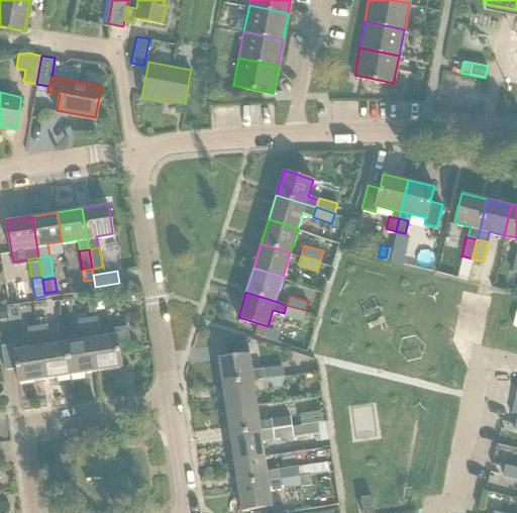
[(102,297),(94,298),(95,309),(104,308),(102,297)]
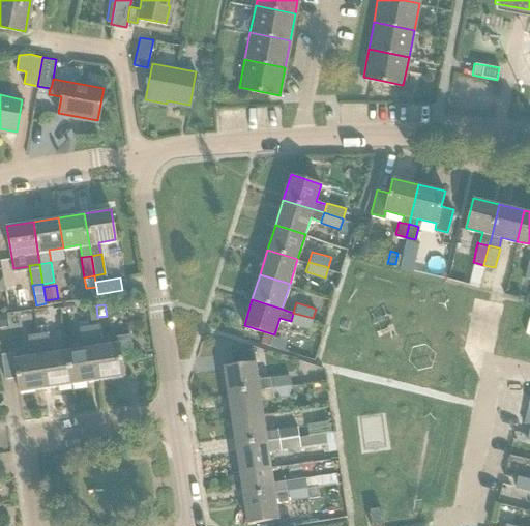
[(96,305),(89,307),(91,319),(97,318),(97,317),(96,305)]
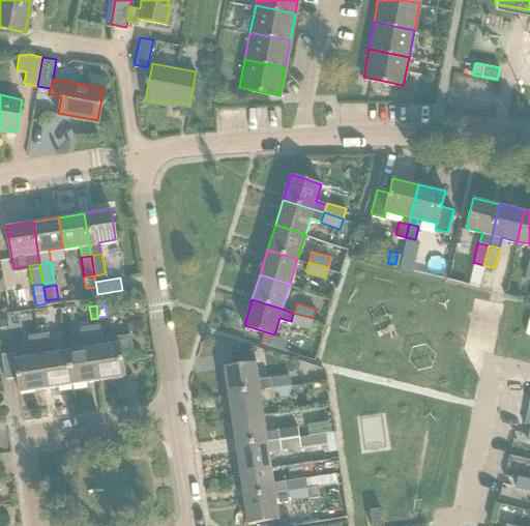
[(313,318),(293,313),(291,321),(290,323),(310,328),(313,318)]
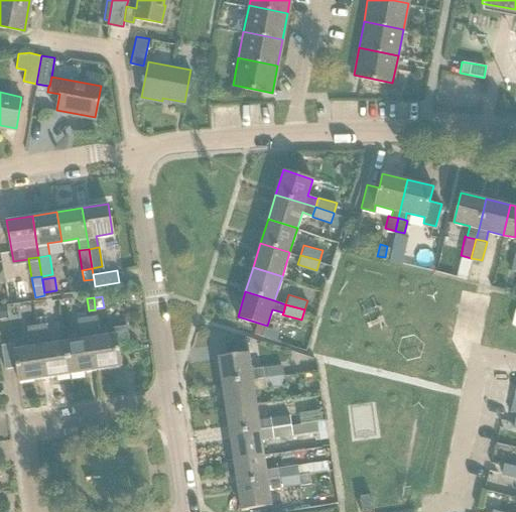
[(87,316),(95,369),(121,365),(118,349),(130,347),(126,325),(114,326),(115,333),(97,336),(96,329),(98,329),(96,314),(87,316)]
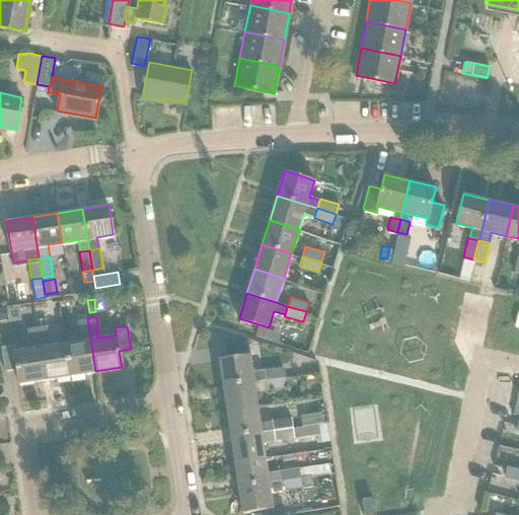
[(47,324),(45,317),(35,318),(36,325),(47,324)]
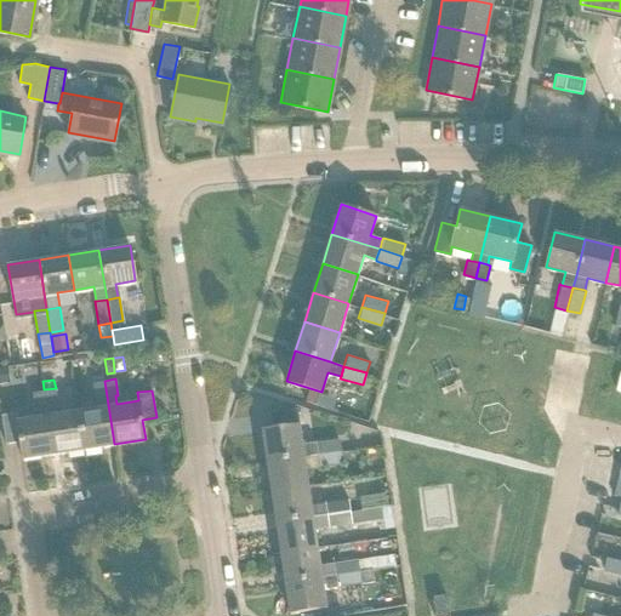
[(84,449),(114,444),(104,381),(92,382),(96,399),(98,398),(100,406),(78,410),(84,449)]
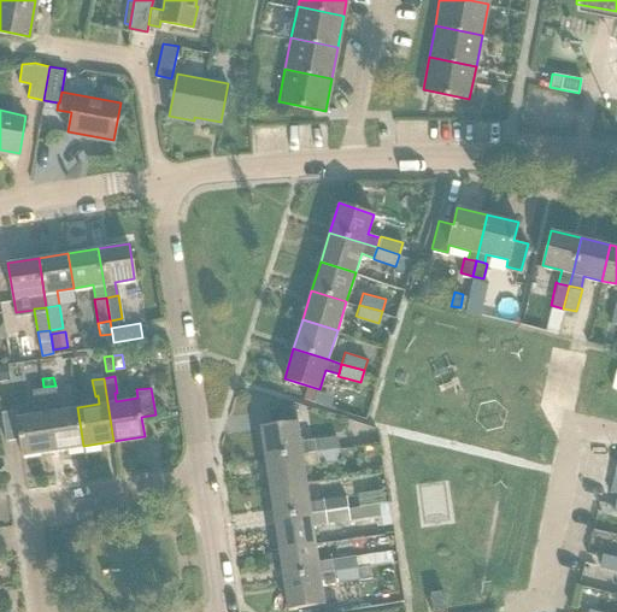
[(83,446),(77,407),(54,411),(53,402),(56,402),(53,386),(43,388),(53,451),(83,446)]
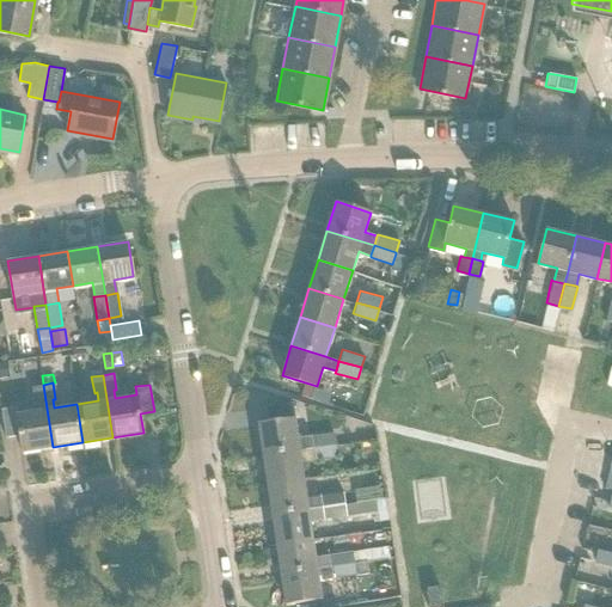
[(53,447),(43,385),(31,386),(34,402),(36,402),(37,410),(17,414),(16,405),(1,408),(5,435),(19,433),(23,452),(53,447)]
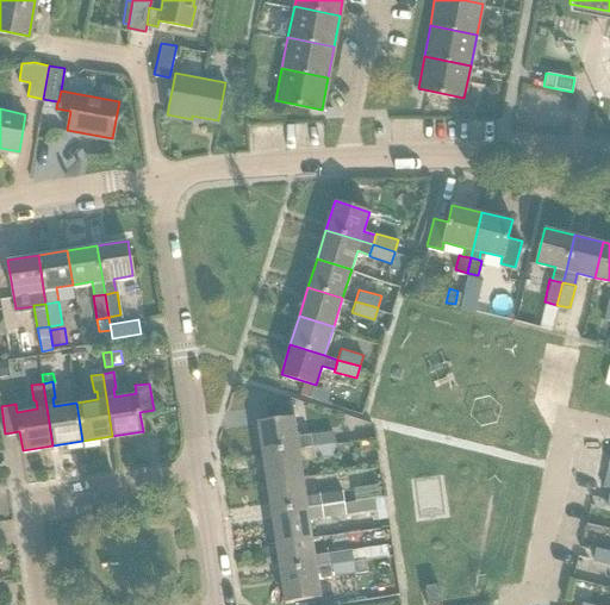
[(291,400),(265,404),(267,419),(293,416),(291,400)]
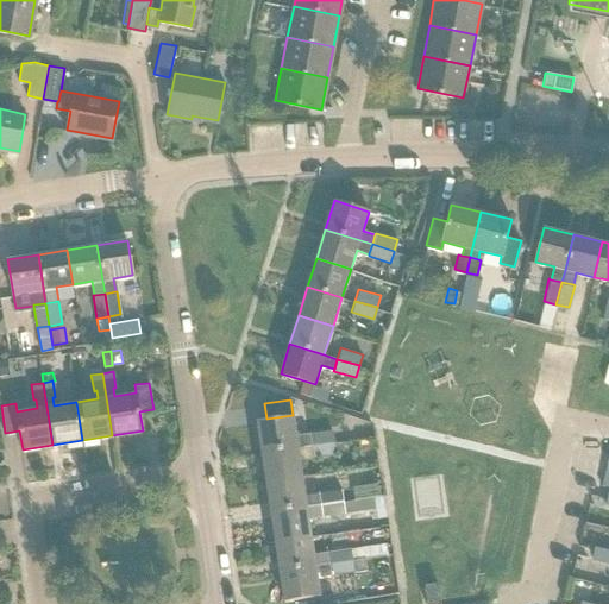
[(257,420),(262,451),(297,446),(312,444),(309,432),(295,433),(293,415),(267,419),(257,420)]
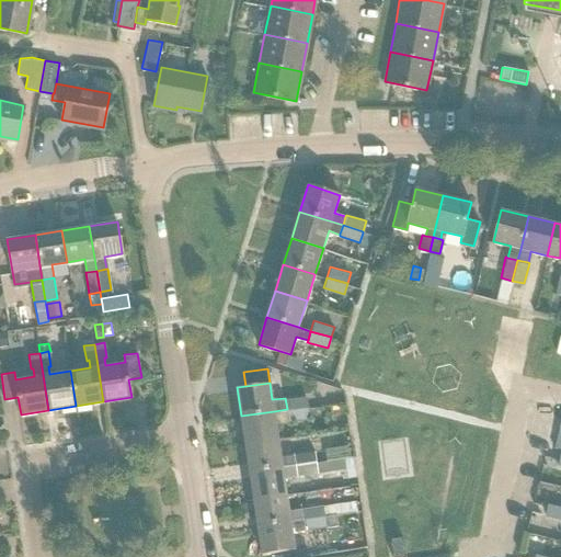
[(287,409),(308,406),(316,405),(313,394),(306,395),(285,398),(287,409)]
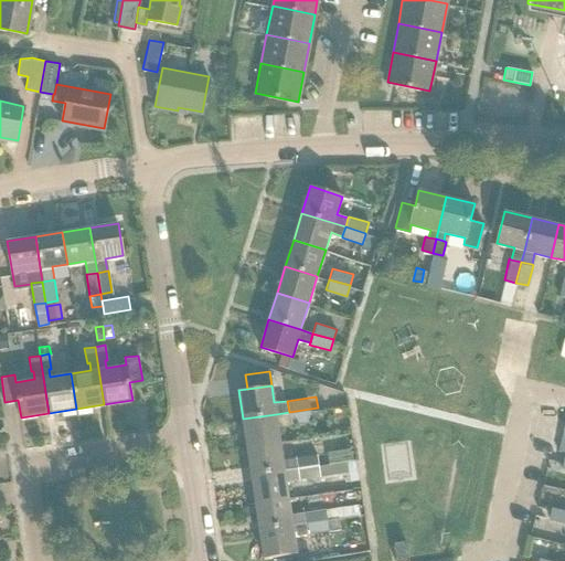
[(311,420),(310,409),(289,412),(290,423),(311,420)]
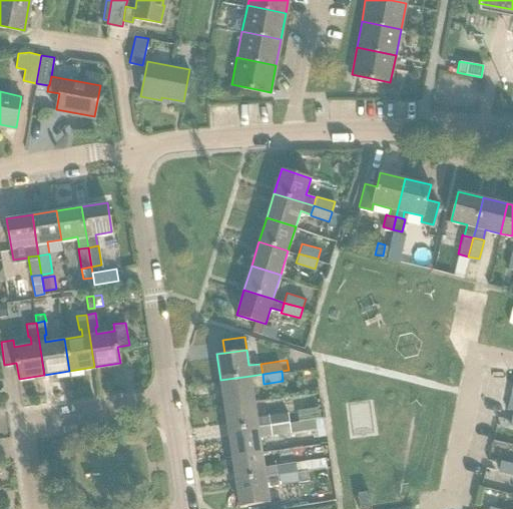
[(253,401),(250,376),(220,380),(223,405),(253,401)]
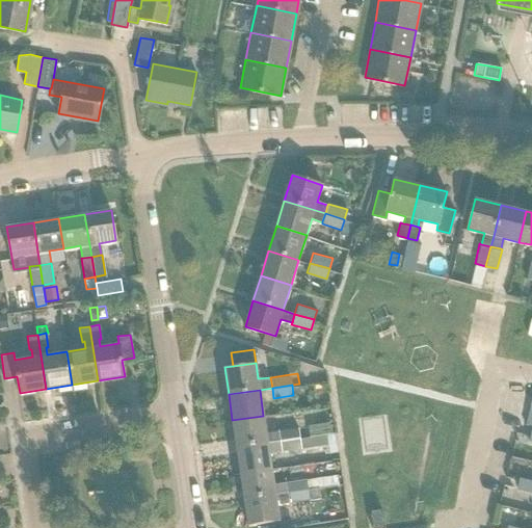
[(278,430),(266,432),(263,416),(232,420),(236,446),(280,440),(278,430)]
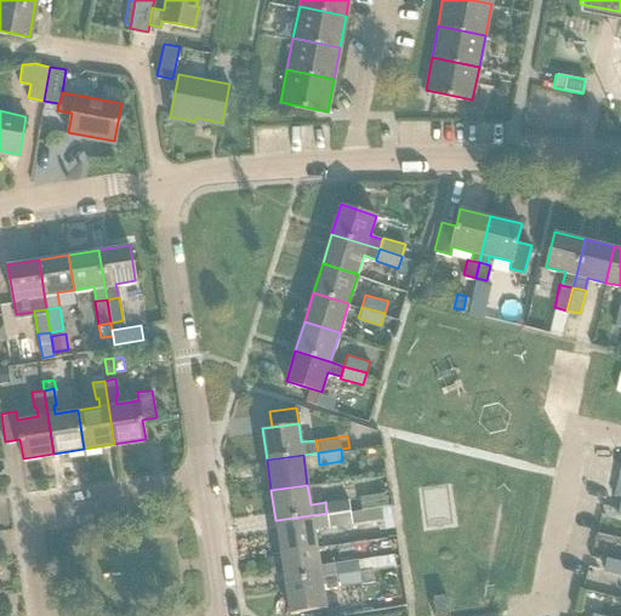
[(326,513),(349,509),(348,496),(324,500),(325,502),(326,513)]
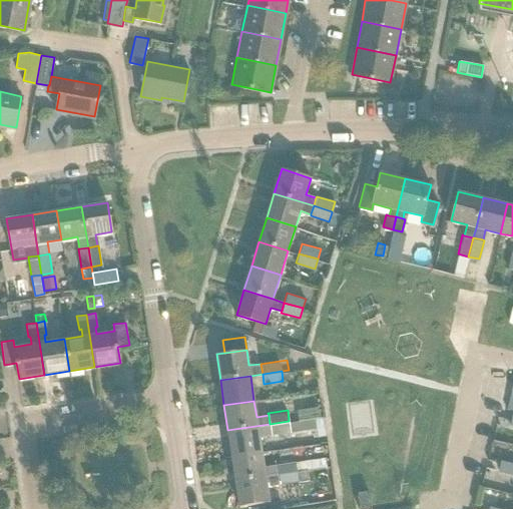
[(298,420),(289,421),(291,431),(315,427),(314,417),(298,420)]
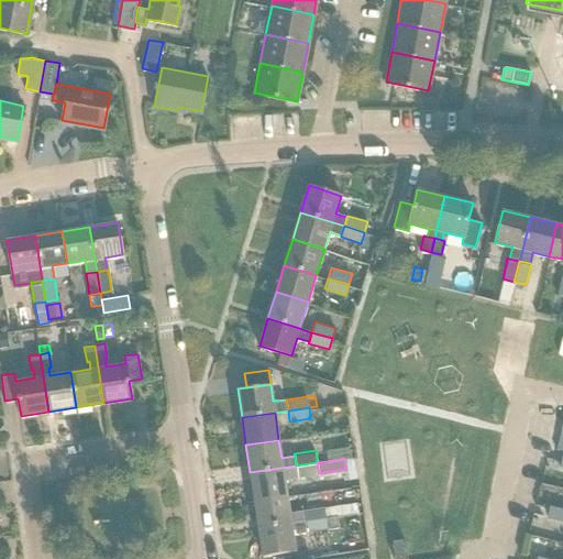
[(296,466),(297,475),(297,477),(319,473),(317,462),(296,466)]
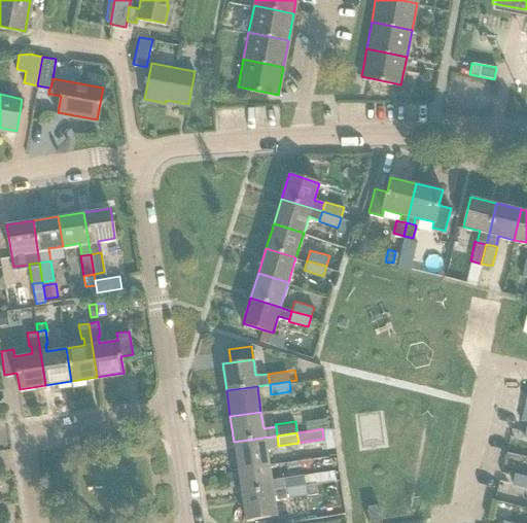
[(269,462),(266,446),(278,445),(277,436),(234,442),(238,467),(269,462)]
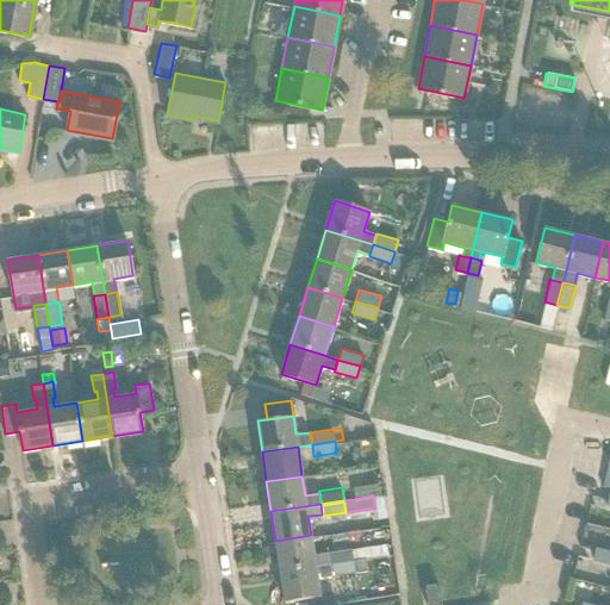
[(311,535),(275,541),(280,571),(329,563),(328,552),(313,554),(311,535)]
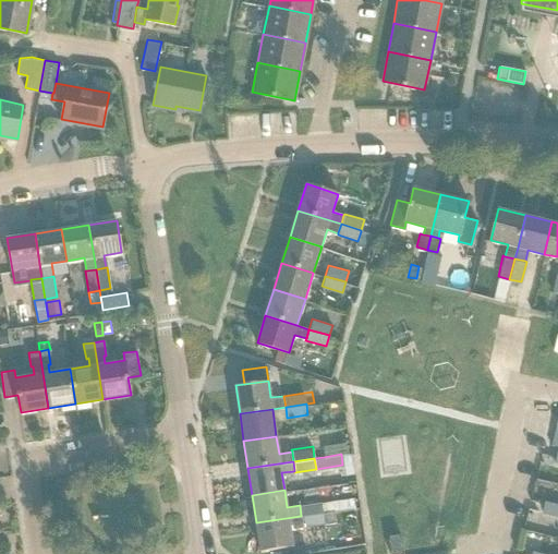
[(542,512),(557,515),(557,510),(557,503),(545,500),(542,512)]
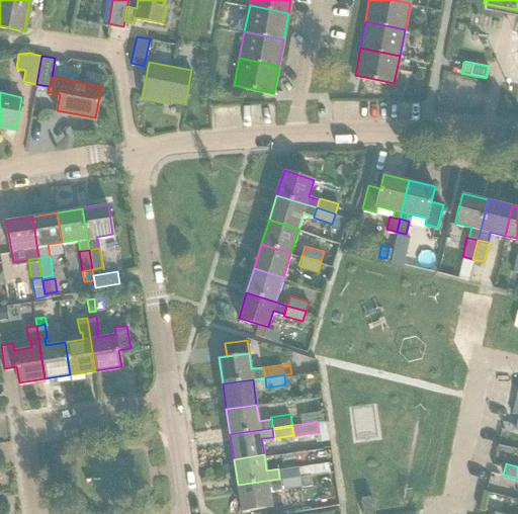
[(297,464),(278,467),(278,468),(279,479),(299,476),(297,464)]
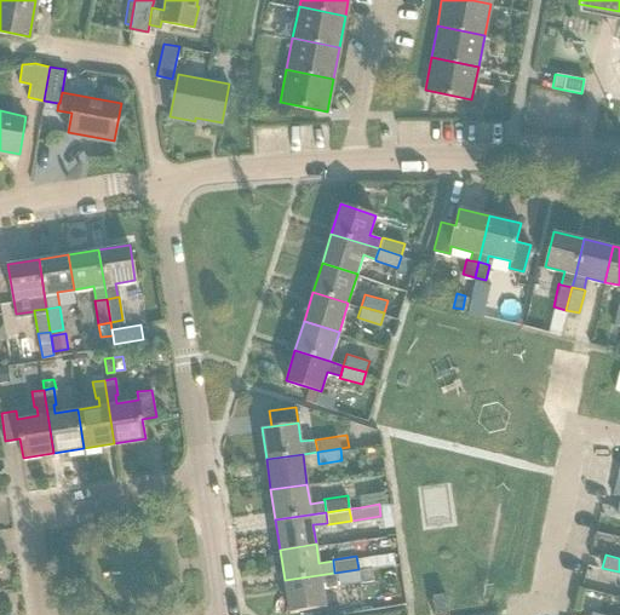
[(371,567),(359,569),(360,581),(373,580),(371,567)]
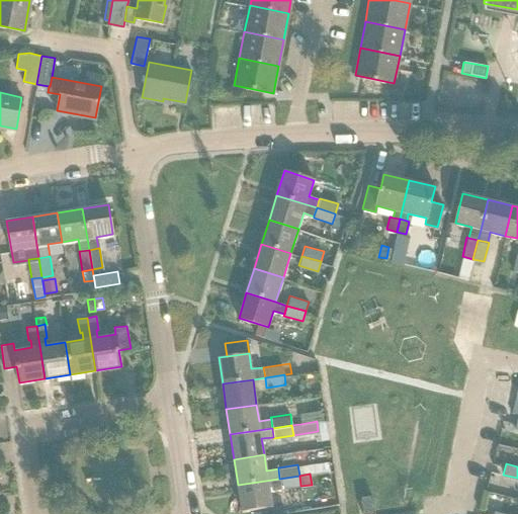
[(300,486),(299,476),(279,479),(281,488),(281,489),(300,486)]
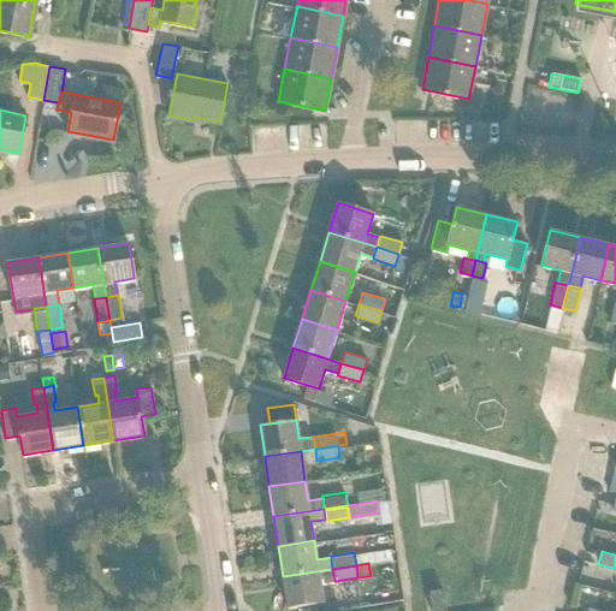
[(335,580),(332,569),(283,576),(288,606),(324,601),(320,582),(335,580)]
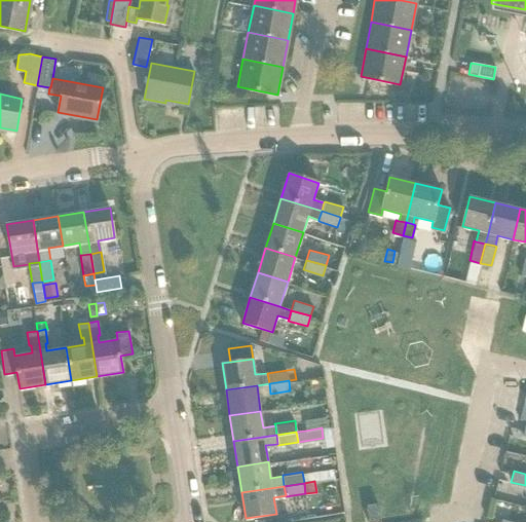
[(369,521),(373,521),(381,521),(377,501),(366,504),(369,521)]
